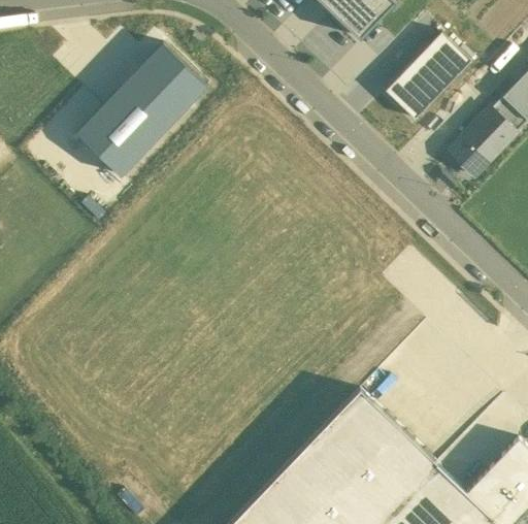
[(398,0),(319,0),(361,39),(398,0)]
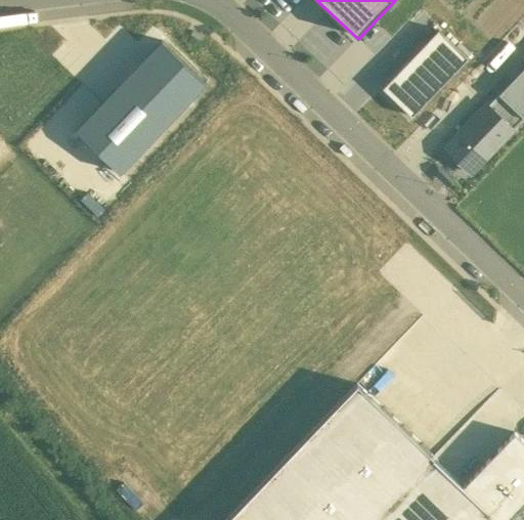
[(383,91),(412,120),(469,60),(439,33),(383,91)]
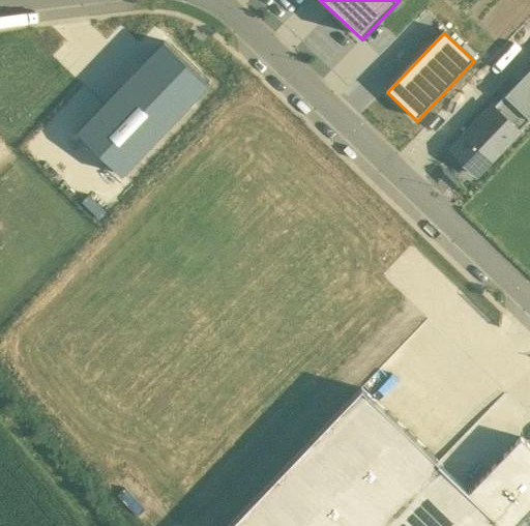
[(163,44),(77,134),(122,178),(209,87),(163,44)]
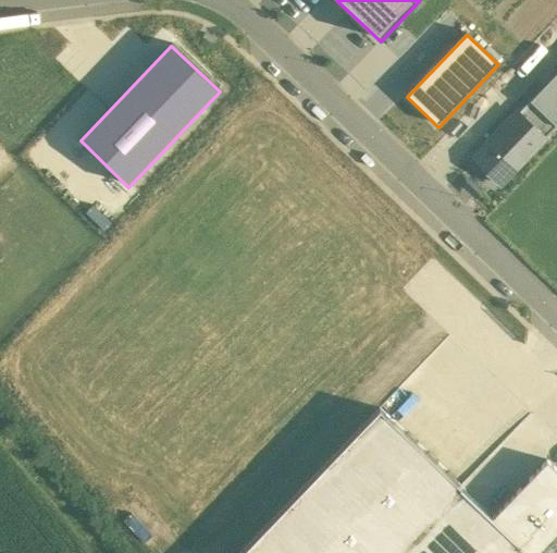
[(556,75),(531,103),(556,127),(556,75)]
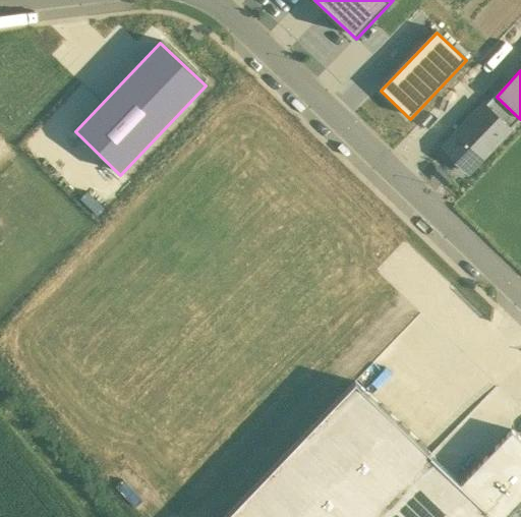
[(520,119),(497,97),(485,108),(511,132),(520,120),(520,119)]
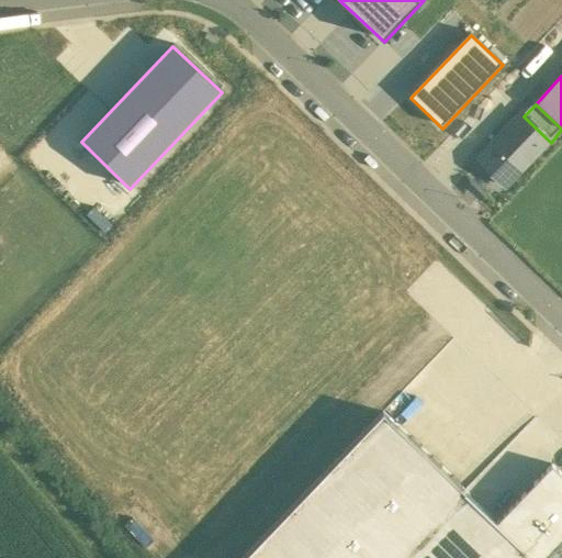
[(478,162),(506,189),(551,143),(524,116),(521,115),(478,162)]
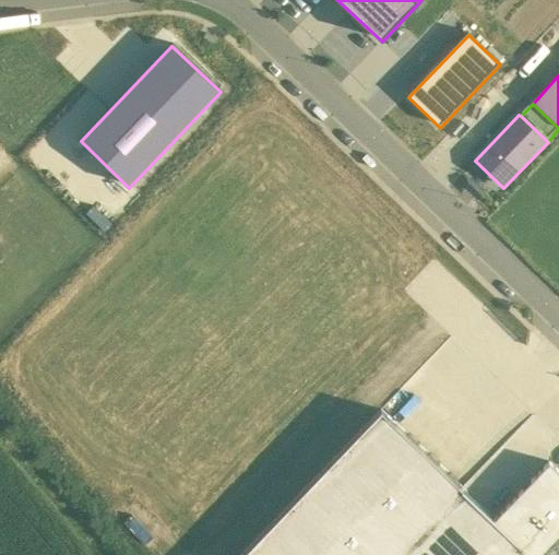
[(530,554),(495,522),(381,413),(246,554),(530,554)]
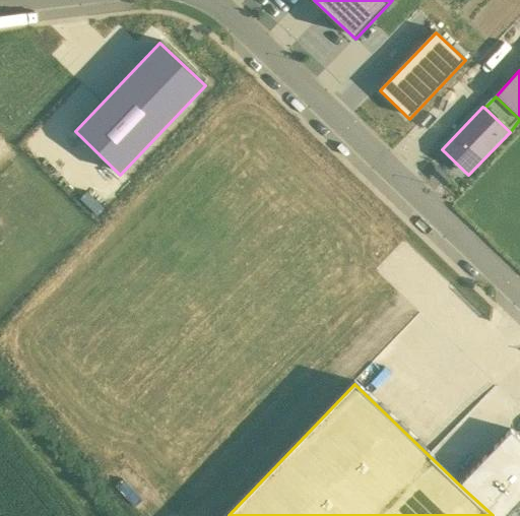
[(519,441),(511,433),(460,486),(493,515),(506,515),(519,501),(519,441)]
